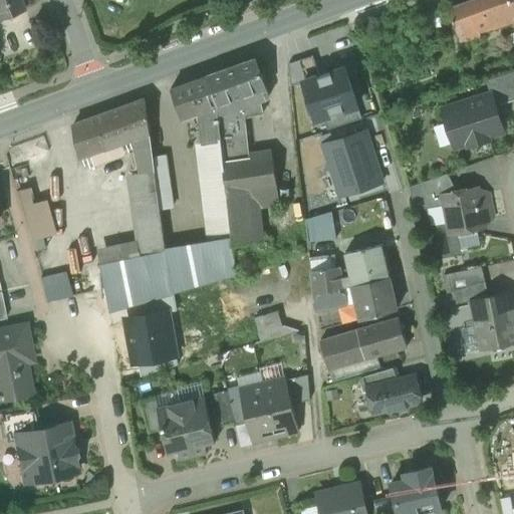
[(0,0),(0,18),(24,10),(20,0),(0,0)]
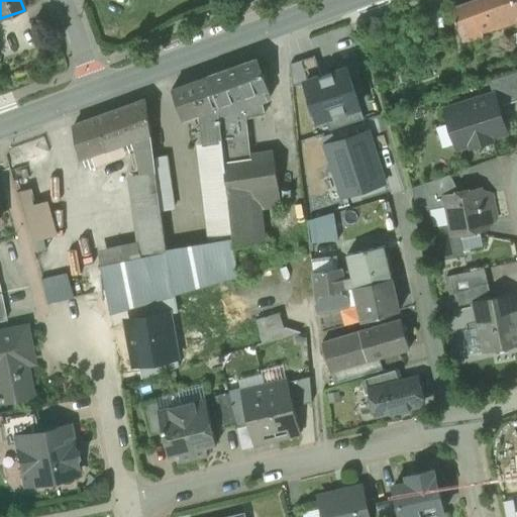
[(516,0),(476,0),(452,9),(464,47),(485,40),(483,34),(516,23),(516,0)]
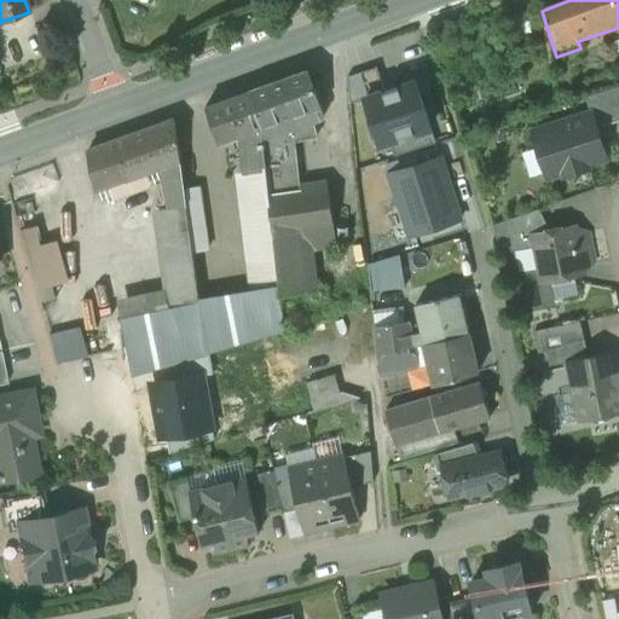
[(377,68),(348,77),(351,104),(365,99),(385,92),(377,68)]
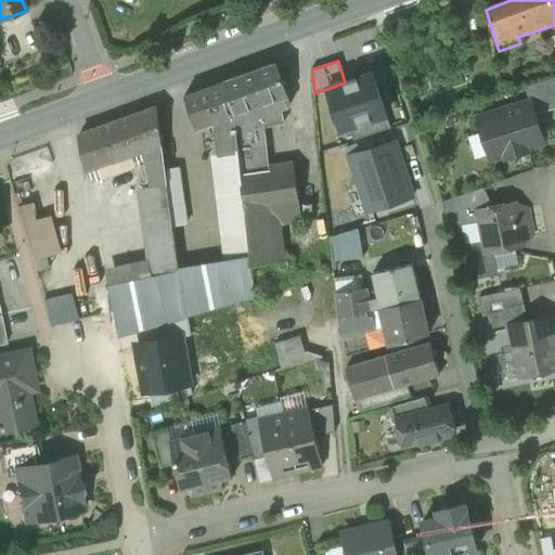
[(276,63),(224,81),(236,115),(233,116),(237,150),(266,146),(265,127),(281,124),(279,112),(288,108),(289,106),(291,104),(276,63)]
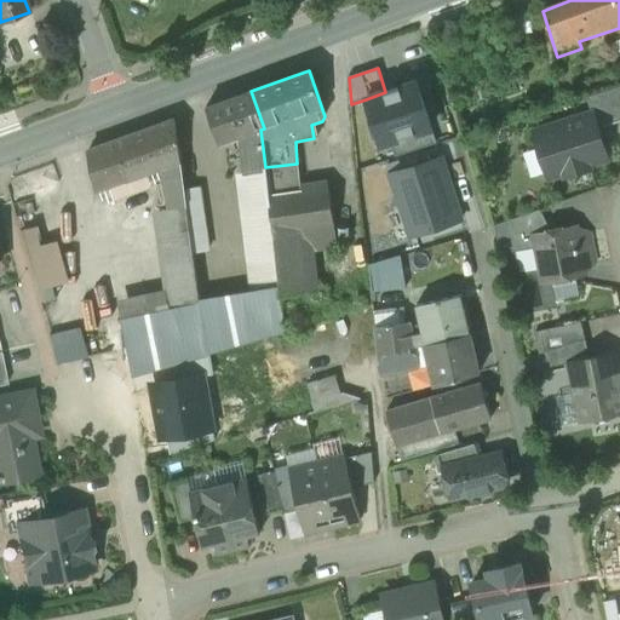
[(380,145),(390,142),(431,128),(417,82),(385,92),(366,99),(372,118),(367,119),(373,138),(378,137),(380,145)]
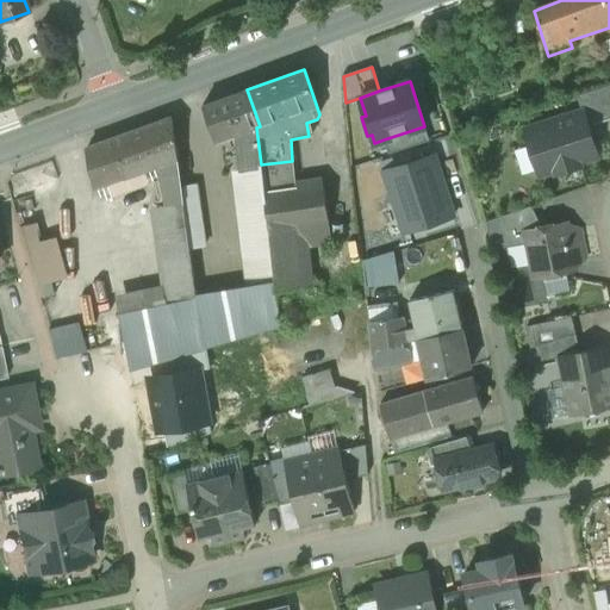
[(609,83),(577,94),(583,112),(584,112),(589,126),(609,119),(609,83)]
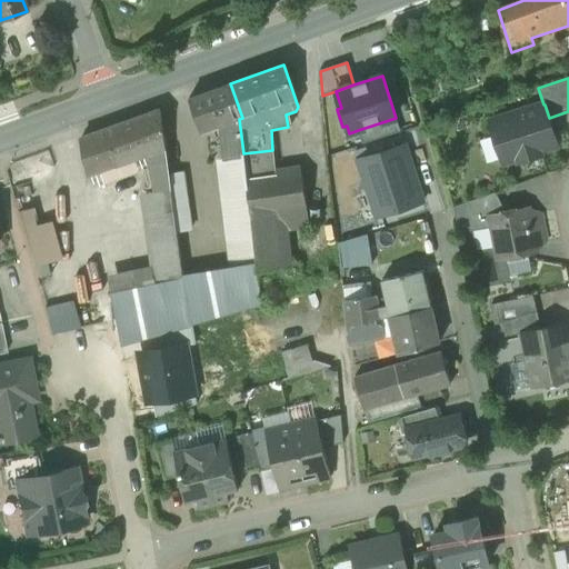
[(230,83),(189,98),(201,133),(219,127),(223,160),(243,157),(243,153),(239,119),(242,118),(230,83)]
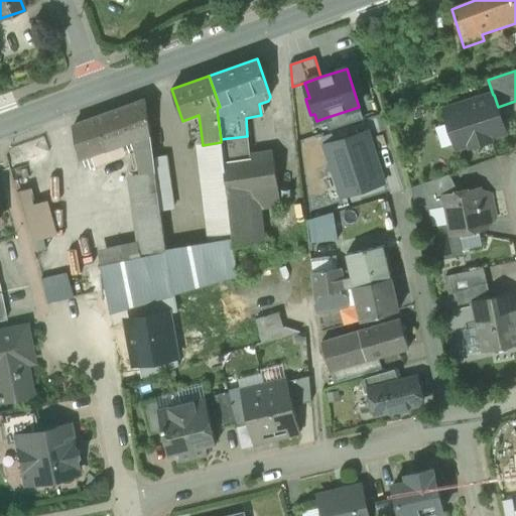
[(493,95),(444,111),(457,147),(470,142),(472,146),(490,140),(489,136),(506,131),(498,107),(494,95),(493,95)]
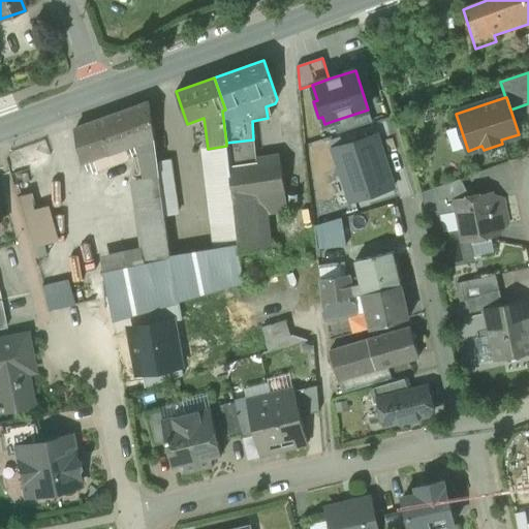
[(149,101),(112,115),(124,149),(139,144),(143,156),(157,152),(150,103),(149,101)]
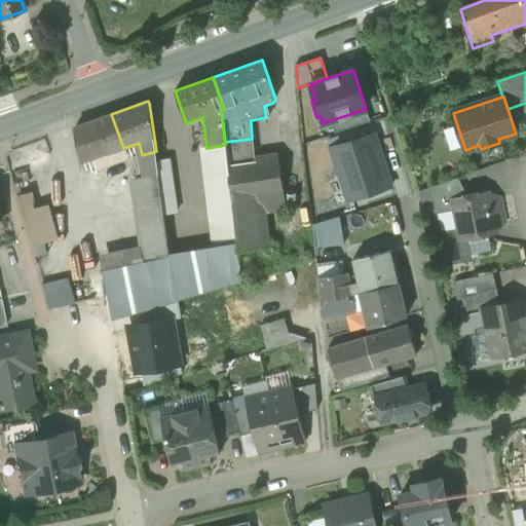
[(370,121),(366,109),(331,120),(335,134),(370,121)]
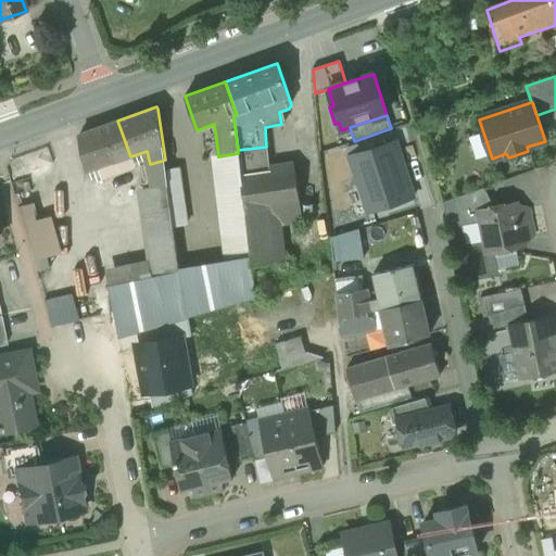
[(117,121),(80,134),(87,172),(130,156),(117,121)]
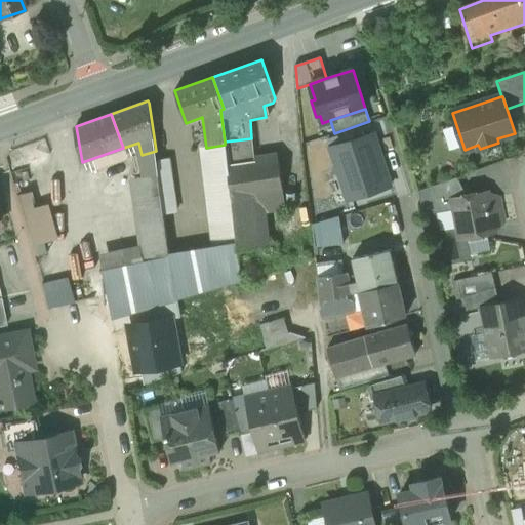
[(352,199),(391,187),(373,133),(330,148),(338,172),(342,171),(352,199)]
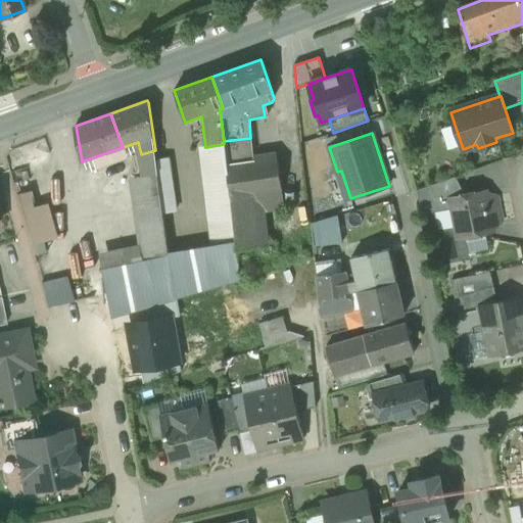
[(250,138),(224,141),(224,144),(225,150),(226,165),(253,161),(250,138)]
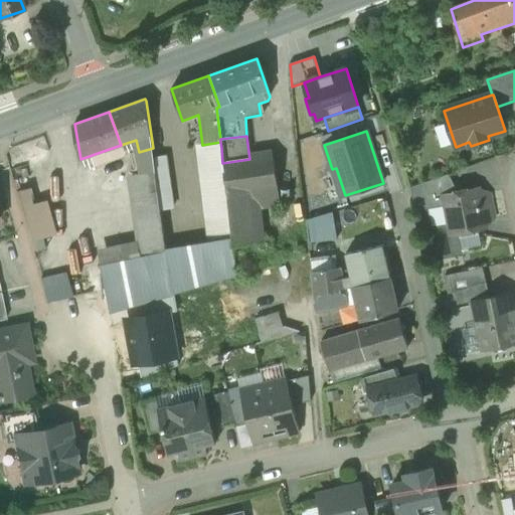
[(139,152),(131,154),(138,187),(157,183),(154,158),(153,148),(139,152)]
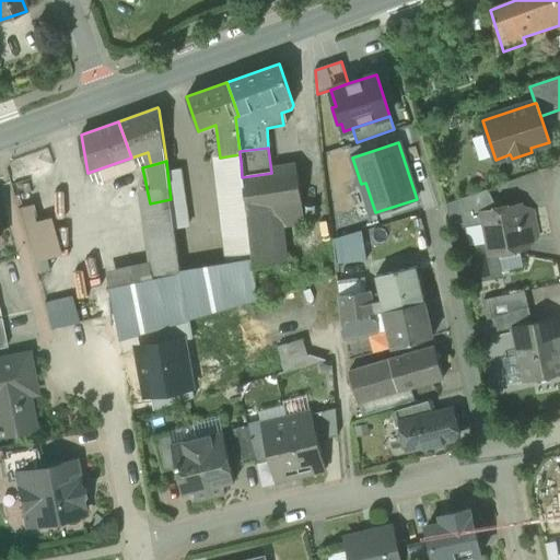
[(241,161),(213,164),(226,265),(253,260),(248,229),(246,212),(242,177),(241,161)]
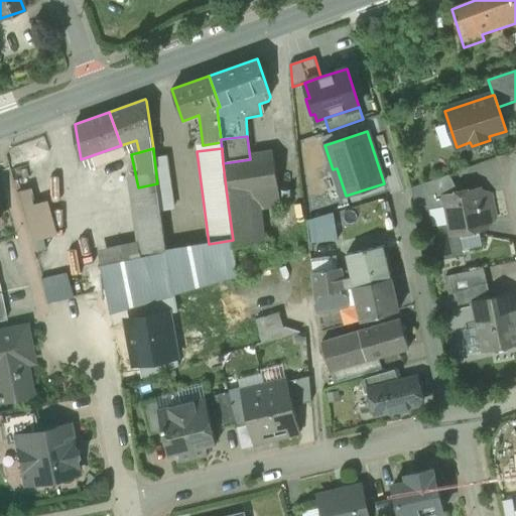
[(250,159),(223,163),(227,196),(278,188),(273,155),(250,159)]
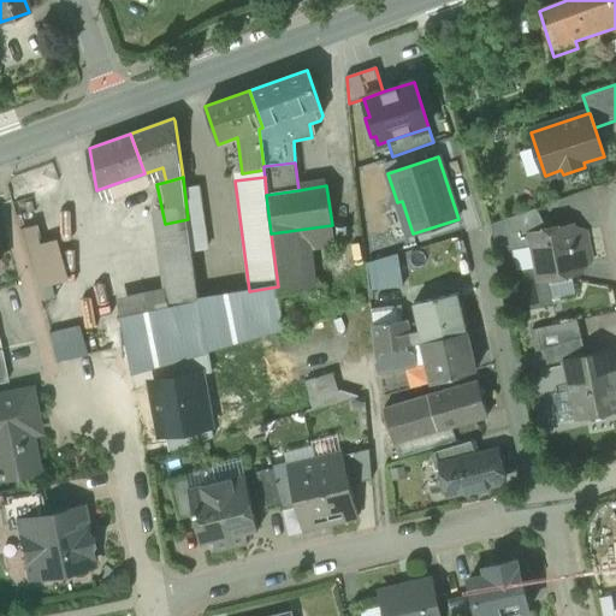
[(200,188),(184,189),(188,219),(193,249),(208,247),(200,188)]
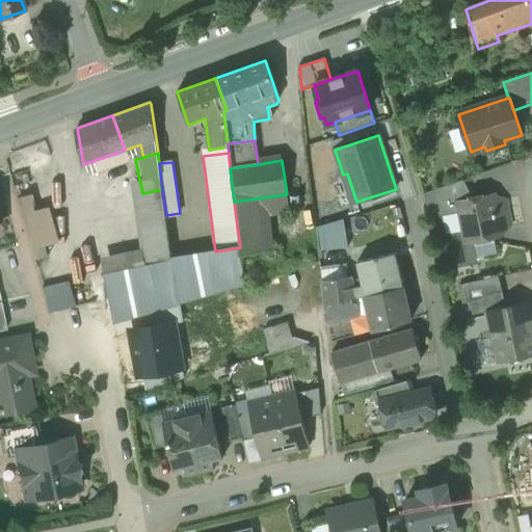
[(162,189),(142,193),(153,224),(166,220),(166,215),(162,189)]
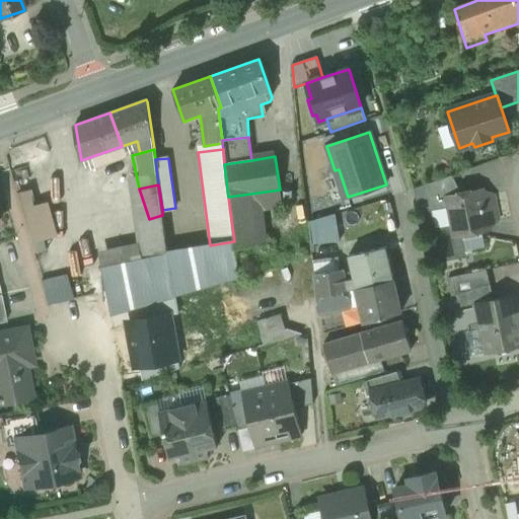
[(47,250),(29,189),(15,193),(32,253),(47,250)]
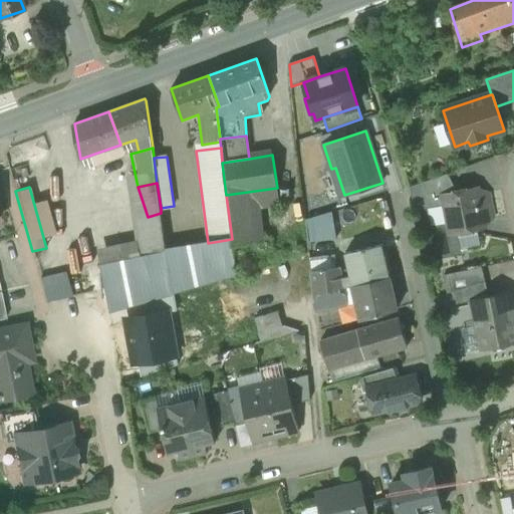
[(277,188),(226,195),(228,210),(254,207),(254,208),(280,205),(277,188)]
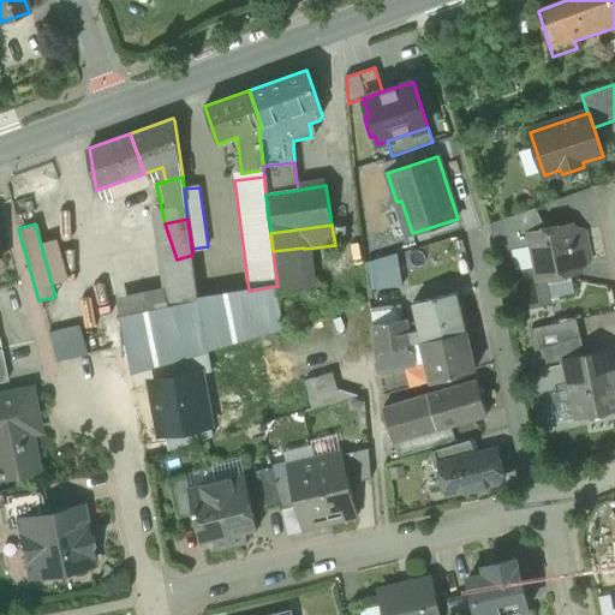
[(569,225),(545,230),(547,232),(531,234),(541,280),(579,272),(569,225)]
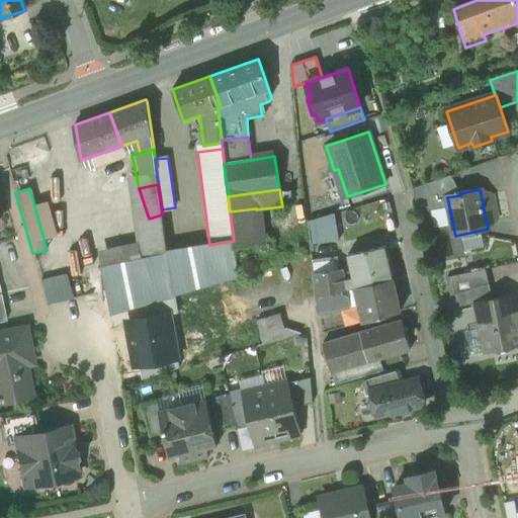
[(495,197),(480,189),(488,229),(498,218),(495,197)]
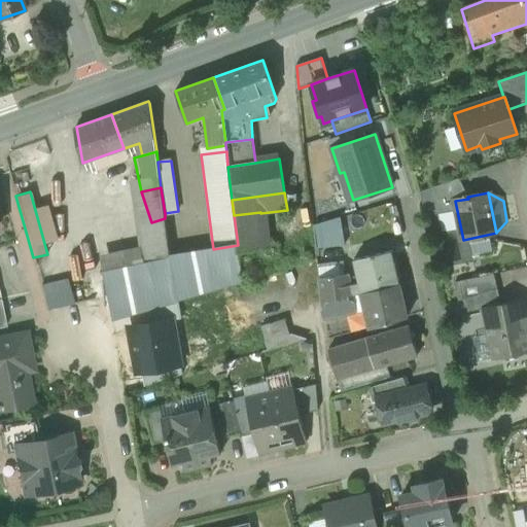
[(260,212),(234,215),(238,245),(239,251),(265,248),(260,213),(260,212)]
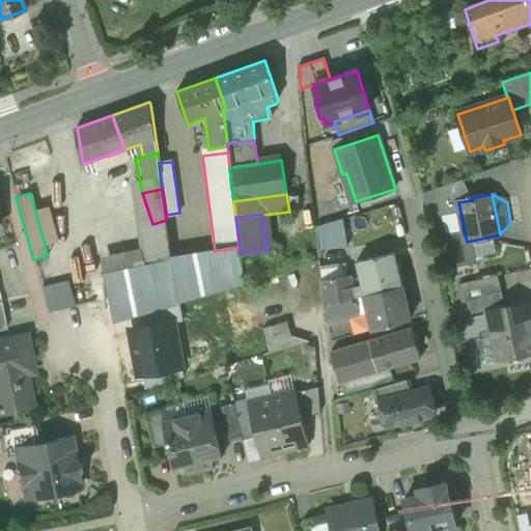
[(343,219),(315,226),(318,250),(347,247),(343,219)]
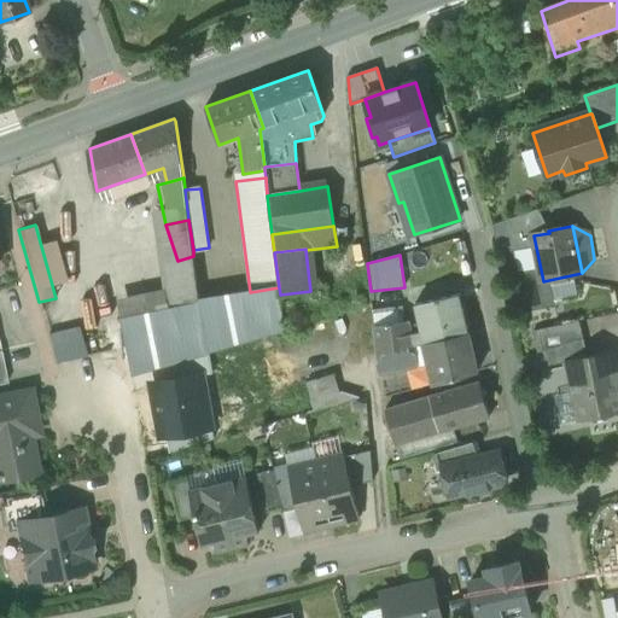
[(199,301),(193,256),(178,261),(181,289),(184,304),(199,301)]
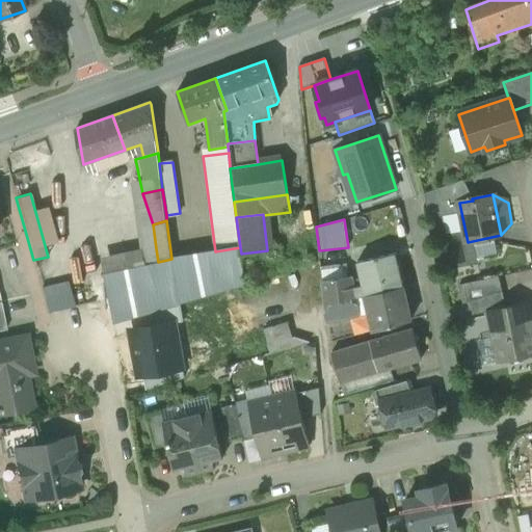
[(171,259),(178,303),(244,284),(241,254),(240,247),(215,251),(171,259)]
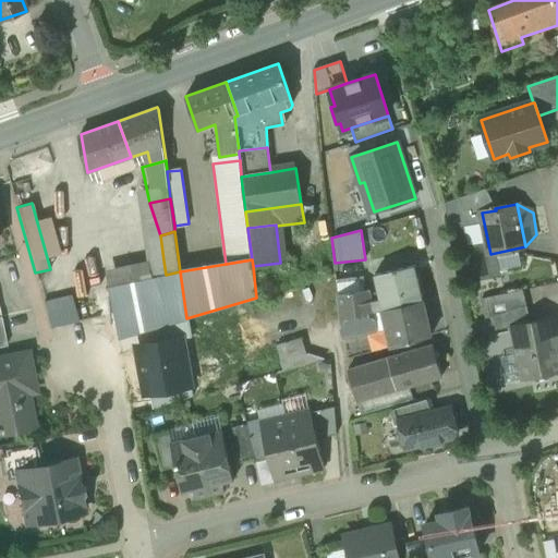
[(109,287),(166,275),(164,261),(105,274),(108,287),(109,287)]
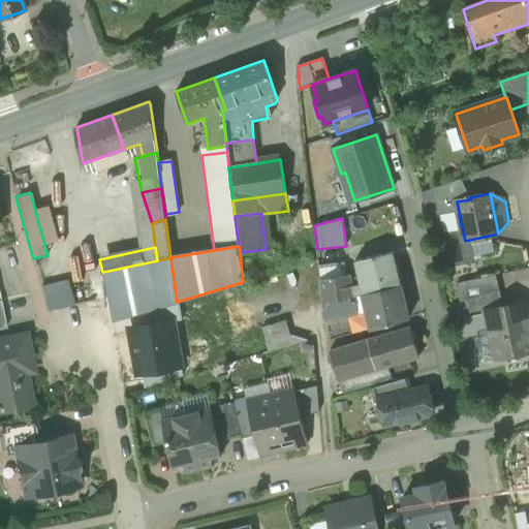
[(394,252),(354,261),(363,294),(401,285),(394,252)]
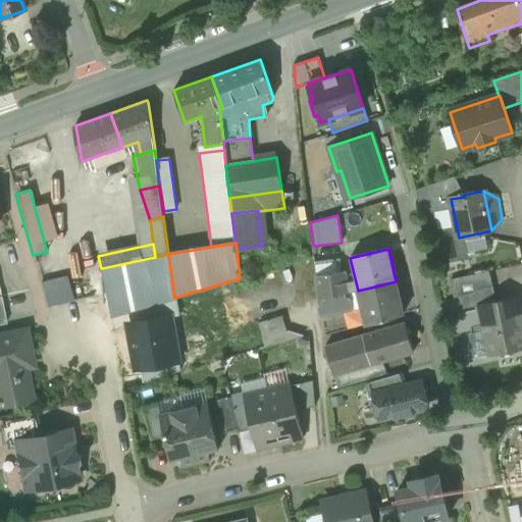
[(174,298),(168,254),(155,257),(102,268),(111,317),(174,299),(174,298)]
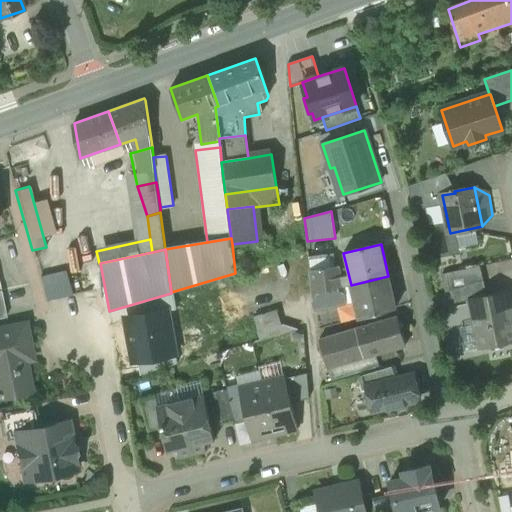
[(308,258),(310,270),(334,267),(333,254),(308,258)]
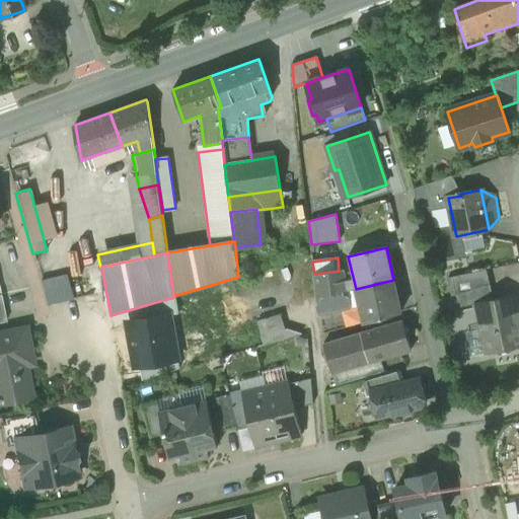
[(339,271),(314,274),(317,298),(349,290),(344,270),(339,271)]
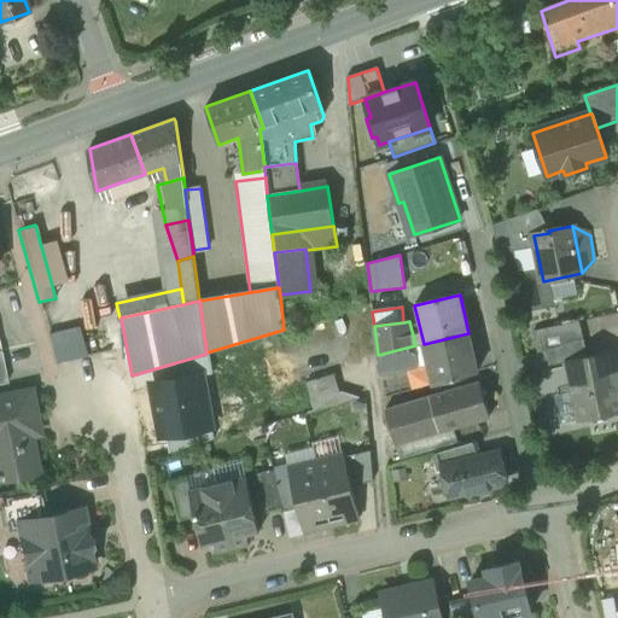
[(579,321),(538,330),(543,351),(583,339),(579,321)]
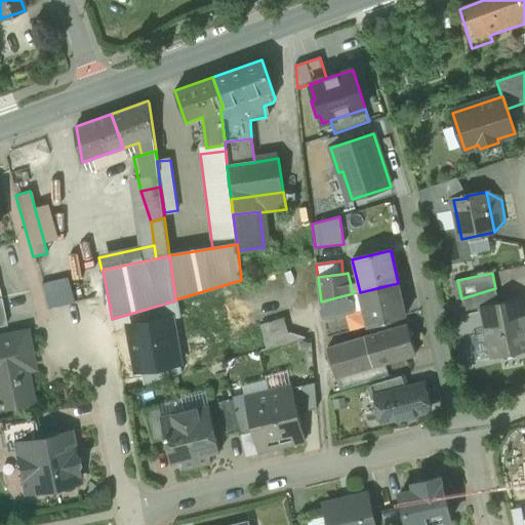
[(67,279),(41,284),(48,309),(73,303),(67,279)]
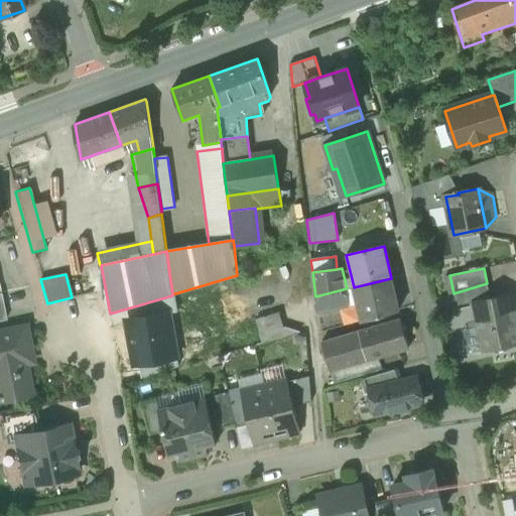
[(391,278),(354,287),(358,304),(362,321),(399,310),(391,278)]
